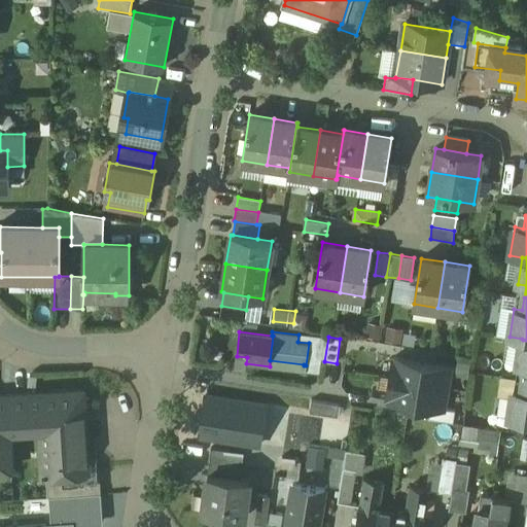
[(526,340),(523,340),(522,339),(517,365),(525,367),(523,380),(526,380),(526,340)]
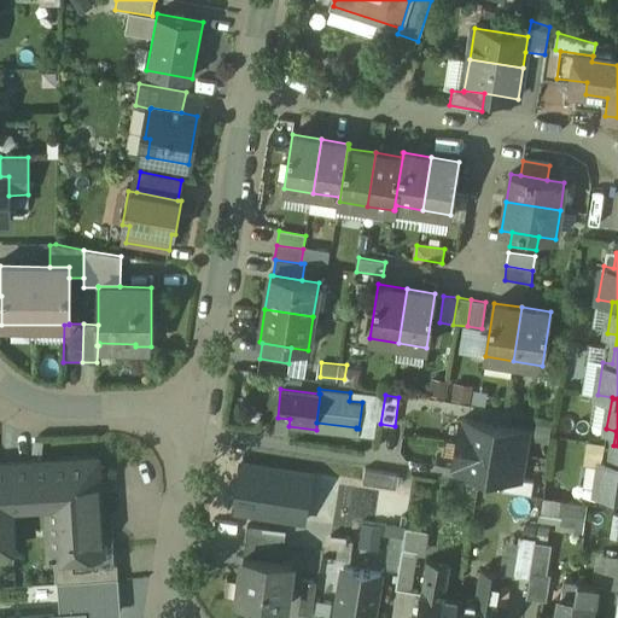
[(528,430),(461,419),(458,444),(524,455),(528,430)]
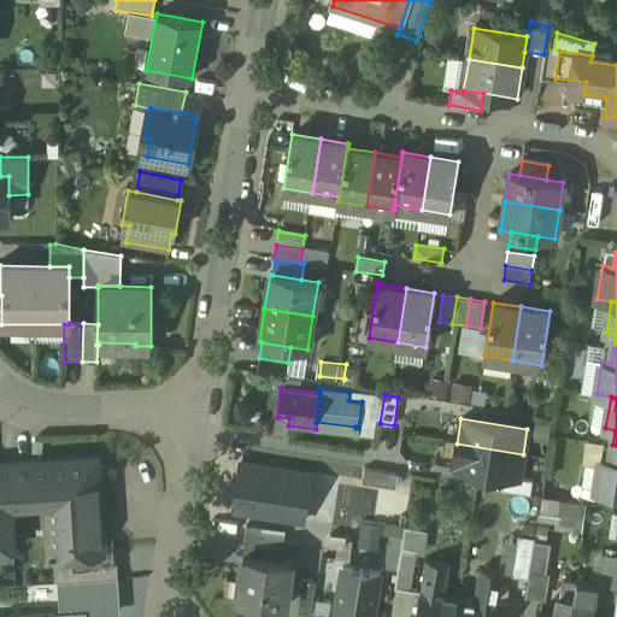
[(523,454),(457,444),(453,468),(504,476),(519,479),(523,454)]
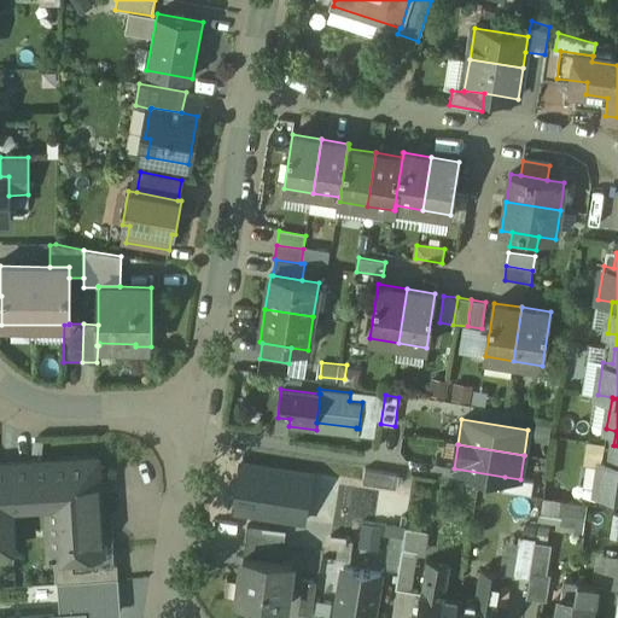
[(617,445),(613,445),(612,460),(602,458),(596,491),(617,495),(617,445)]
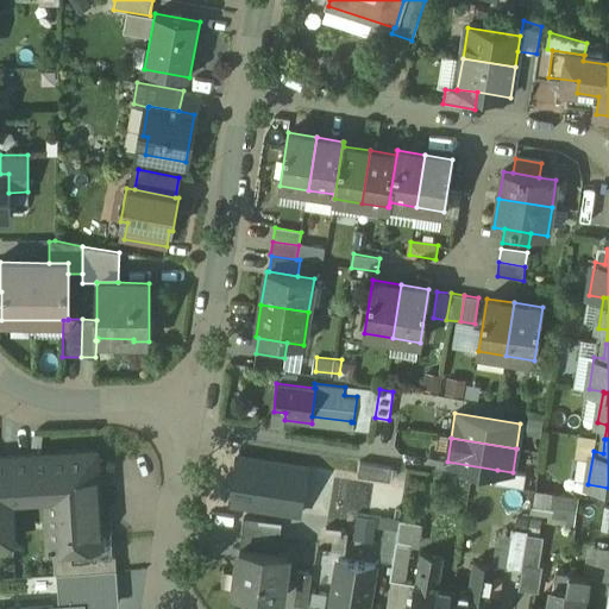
[(96,452),(16,457),(18,488),(19,488),(51,485),(56,545),(49,545),(49,548),(56,548),(102,545),(96,452)]
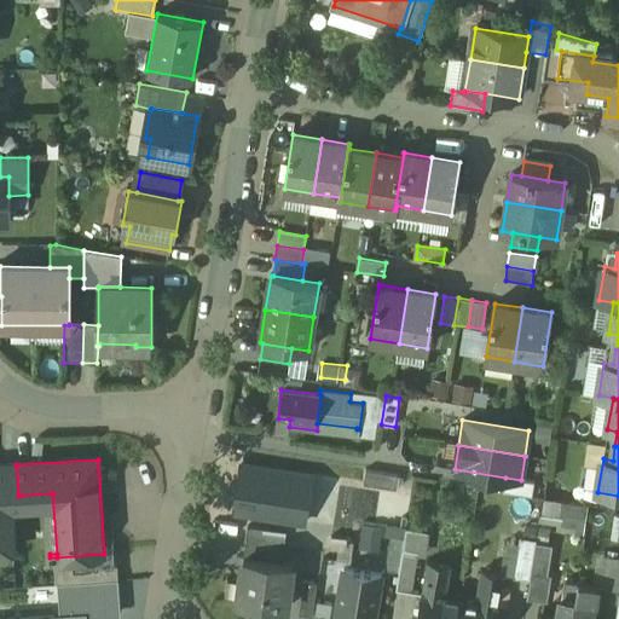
[(0,466),(0,549),(16,548),(12,504),(21,503),(19,496),(18,496),(16,464),(0,466)]
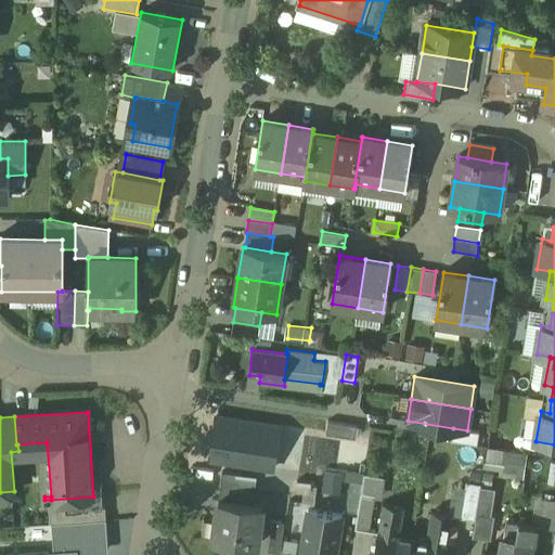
[(250,422),(216,417),(209,460),(232,463),(273,469),(281,427),(268,425),(263,424),(257,423),(250,422)]
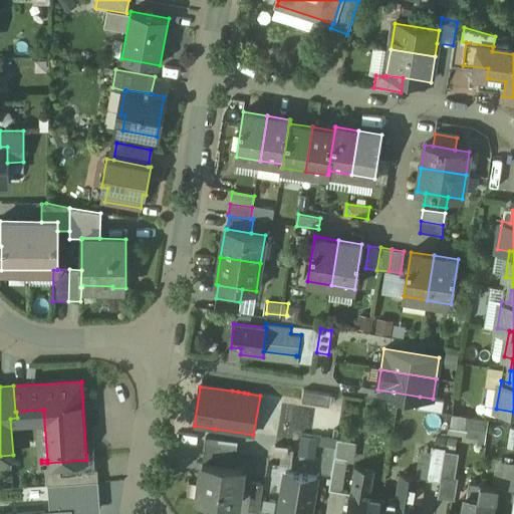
[(307,390),(306,399),(330,402),(331,393),(307,390)]
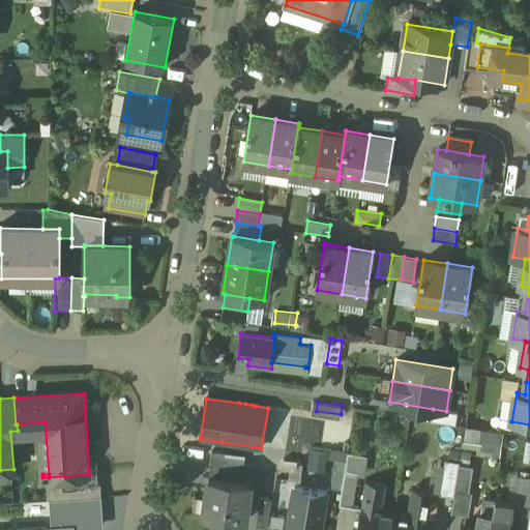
[(446,411),(433,409),(431,421),(455,424),(458,413),(446,411)]
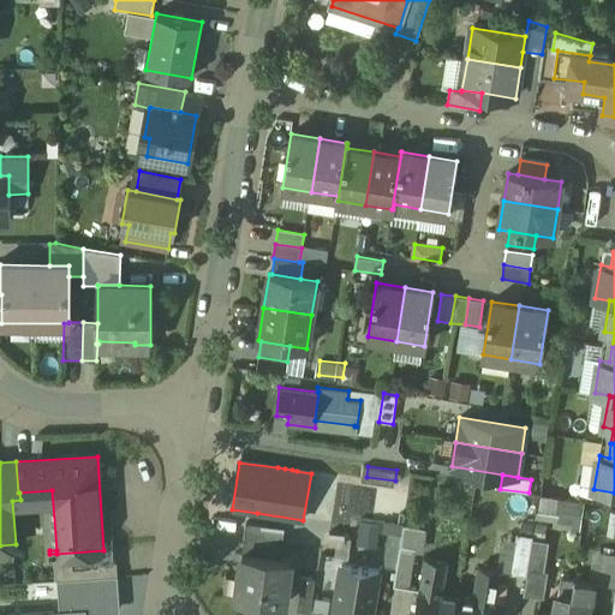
[(585,505),(539,497),(537,514),(557,517),(556,526),(581,530),(585,505)]
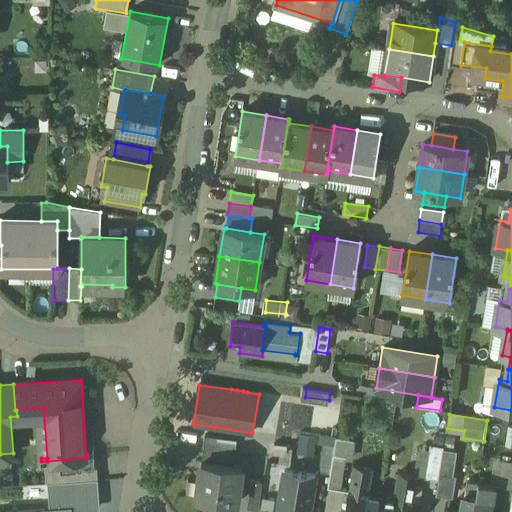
[(237,440),(220,438),(218,438),(205,436),(203,449),(236,453),(237,440)]
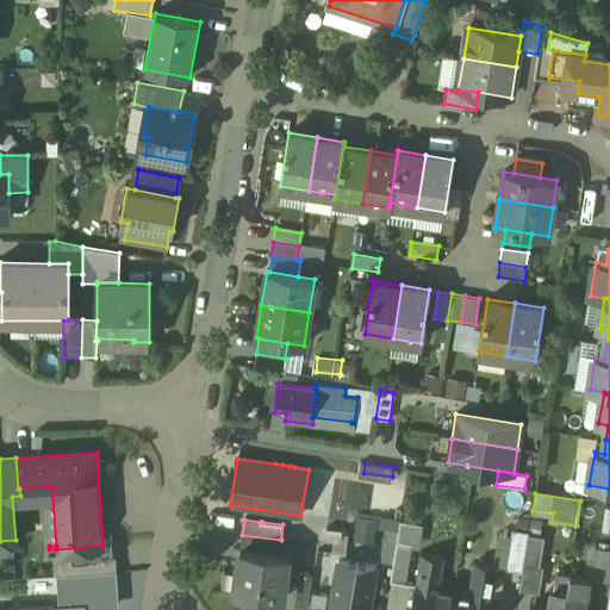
[(421,524),(400,521),(398,531),(397,541),(412,543),(411,548),(417,549),(421,524)]
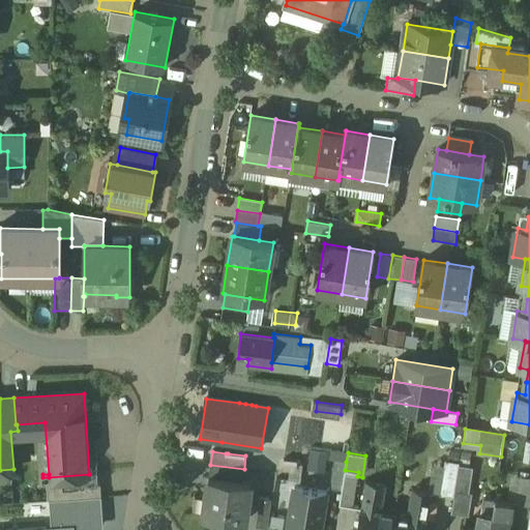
[(346,462),(334,460),(329,489),(342,491),(345,470),(346,462)]
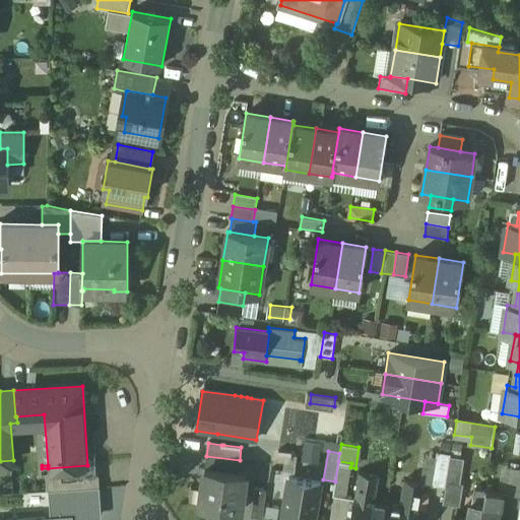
[(450,454),(437,452),(431,485),(445,488),(446,482),(450,454)]
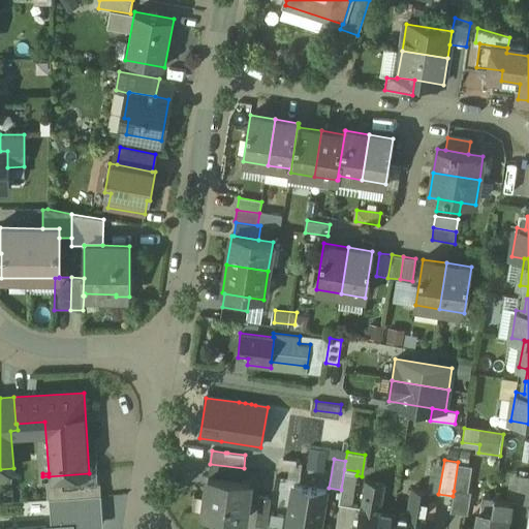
[(244,468),(210,464),(208,476),(242,480),(244,468)]
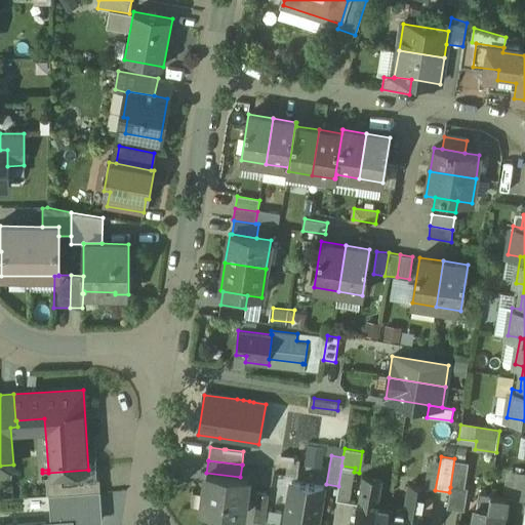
[(355,468),(341,466),(338,486),(335,500),(349,502),(354,472),(355,468)]
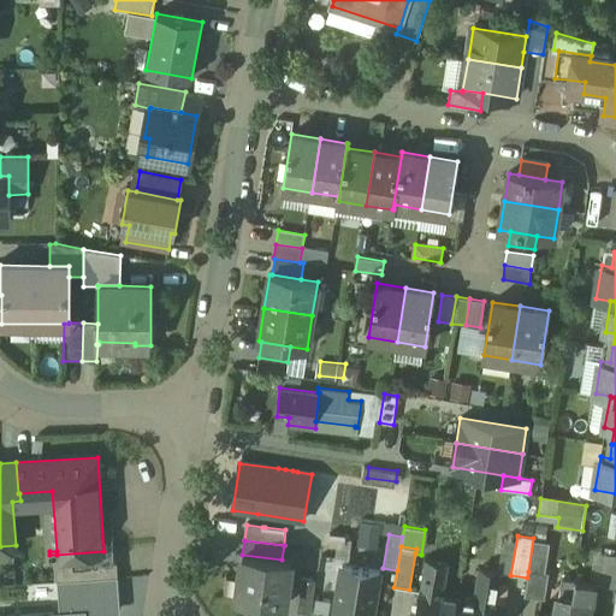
[(104,551),(57,555),(58,580),(65,580),(114,576),(113,551),(104,551)]
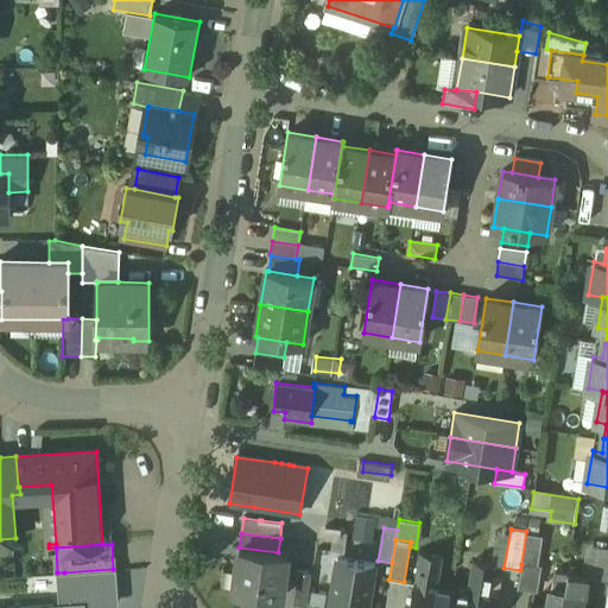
[(278,552),(239,548),(239,550),(241,550),(239,574),(236,574),(234,593),(282,599),(286,553),(278,552)]
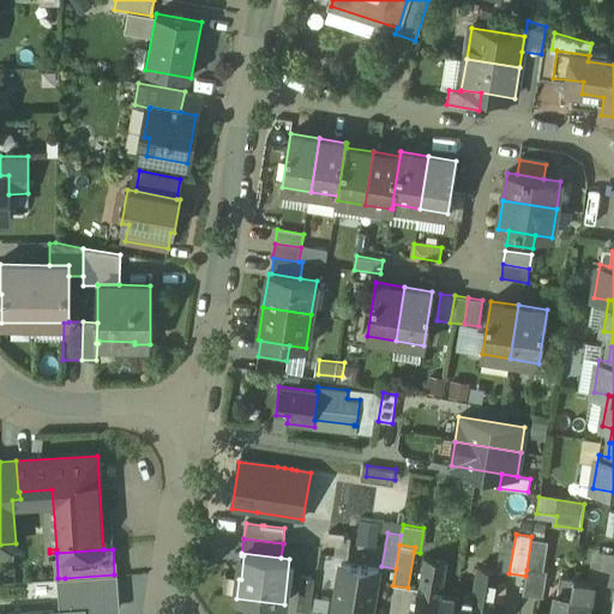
[(613,555),(605,554),(599,585),(613,587),(613,555)]
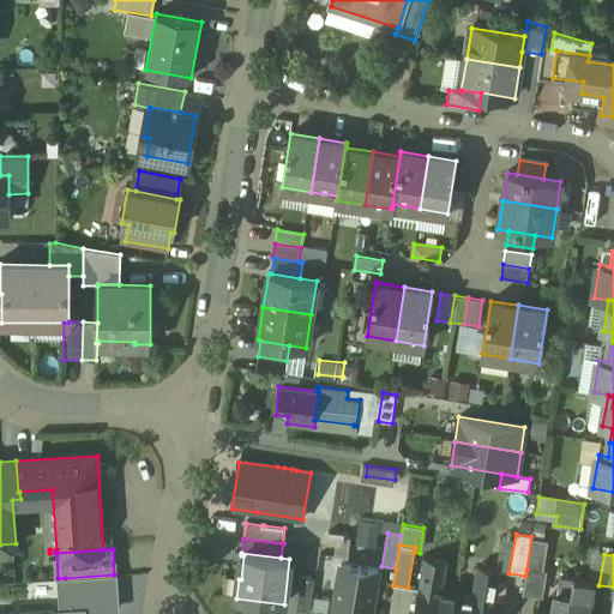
[(446,561),(425,558),(420,589),(419,588),(414,613),(453,613),(457,595),(441,593),(446,561)]
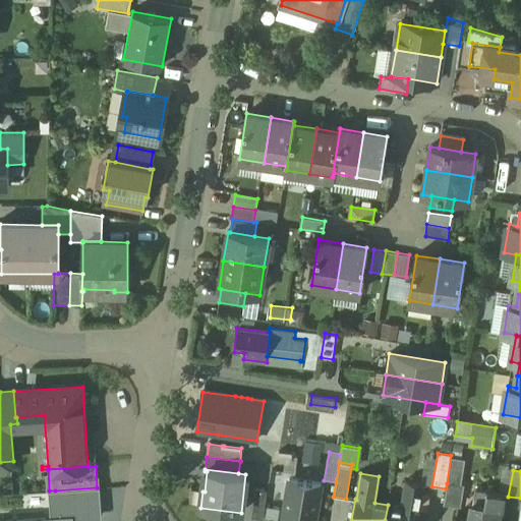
[(314,520),(321,483),(289,478),(282,520),(314,520)]
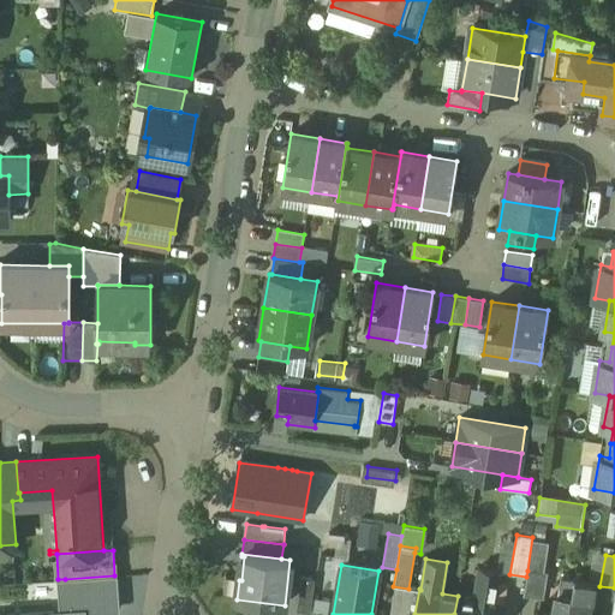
[(475,598),(458,596),(454,614),(494,614),(496,603),(495,602),(501,572),(479,568),(475,598)]
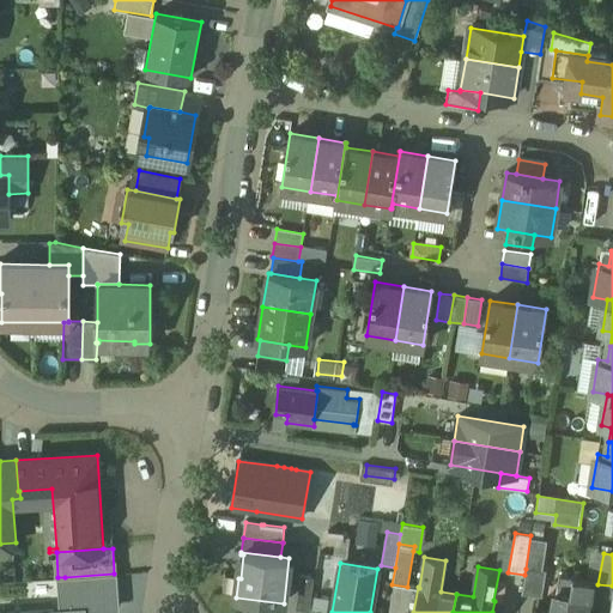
[(542,572),(526,569),(525,575),(521,594),(539,596),(542,572)]
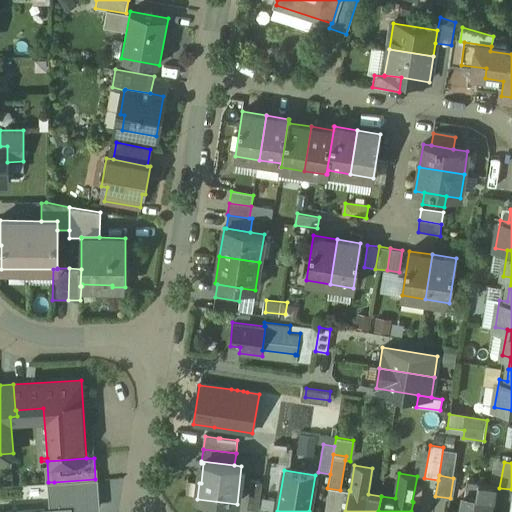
[(95,479),(54,482),(56,509),(69,509),(69,510),(97,508),(95,479)]
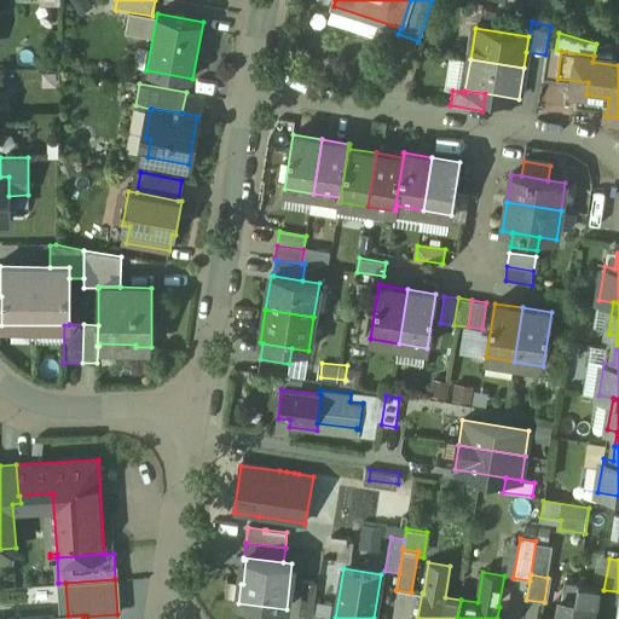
[(317,584),(302,582),(299,615),(313,618),(317,584)]
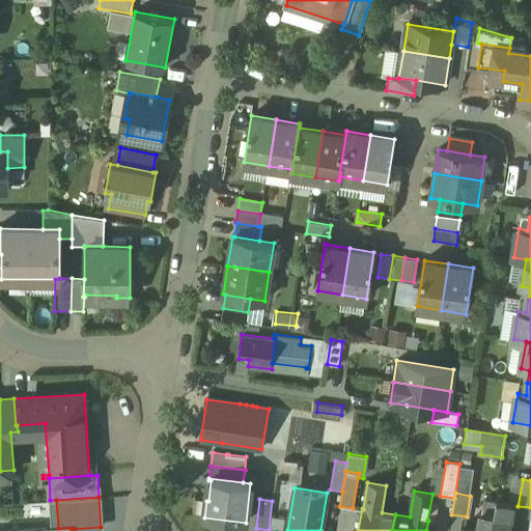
[(478,530),(460,528),(459,530),(490,530),(496,501),(484,500),(478,530)]
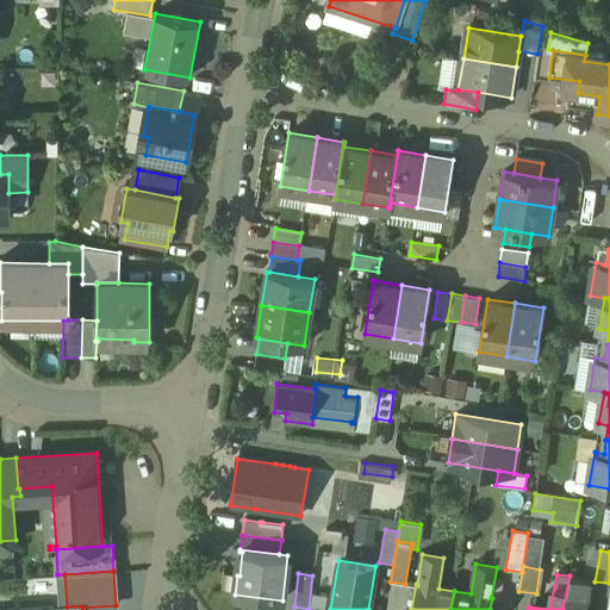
[(583,609),(589,579),(570,576),(562,609),(583,609)]
